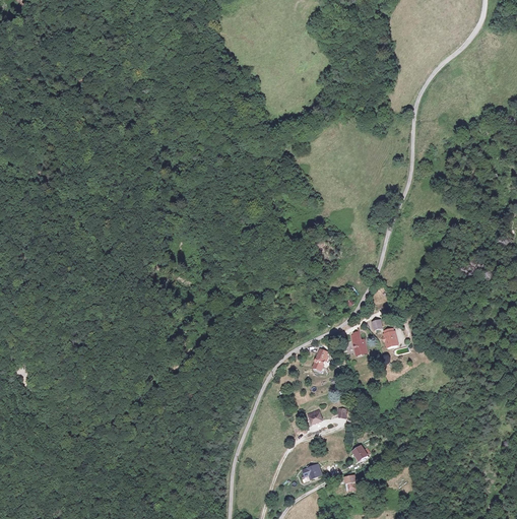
[(350,302),(345,297),(341,300),(346,306),(350,302)]
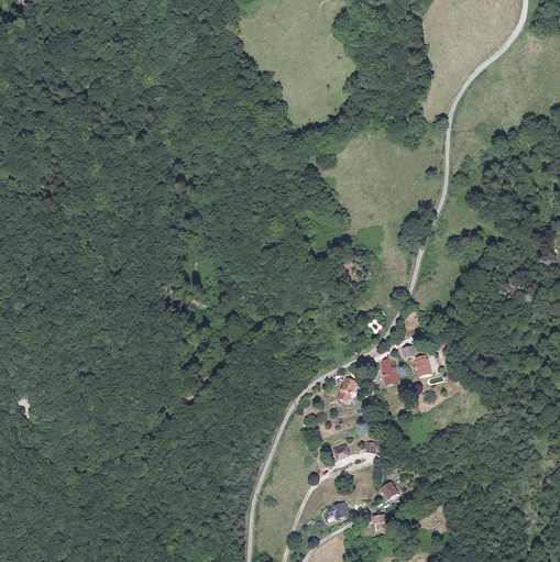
[(407,343),(398,345),(401,356),(409,354),(407,343)]
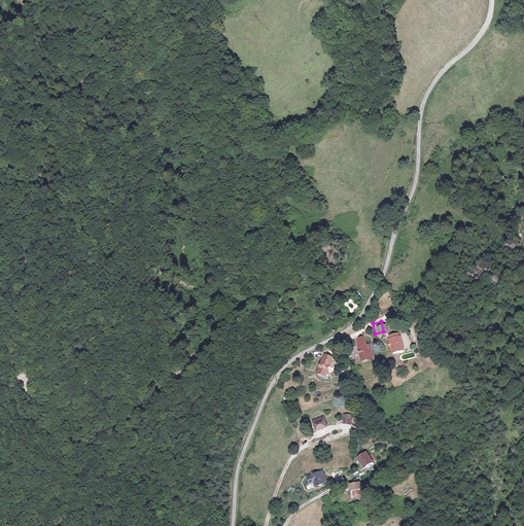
[(395,331),(383,335),(387,352),(399,349),(395,331)]
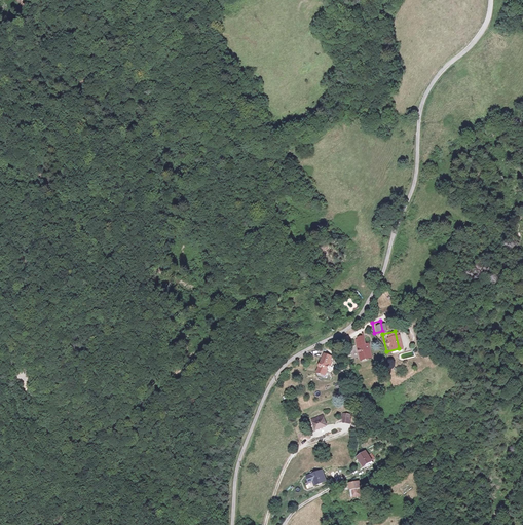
[(359,343),(357,335),(350,337),(357,361),(369,357),(364,342),(359,343)]
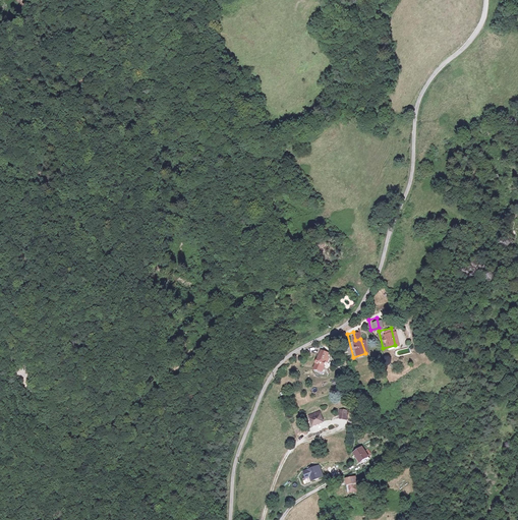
[(329,350),(318,347),(312,368),(324,371),(329,350)]
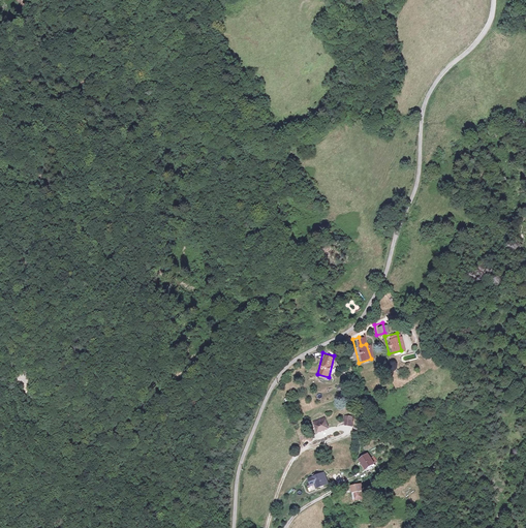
[(339,382),(333,384),(336,391),(342,389),(339,382)]
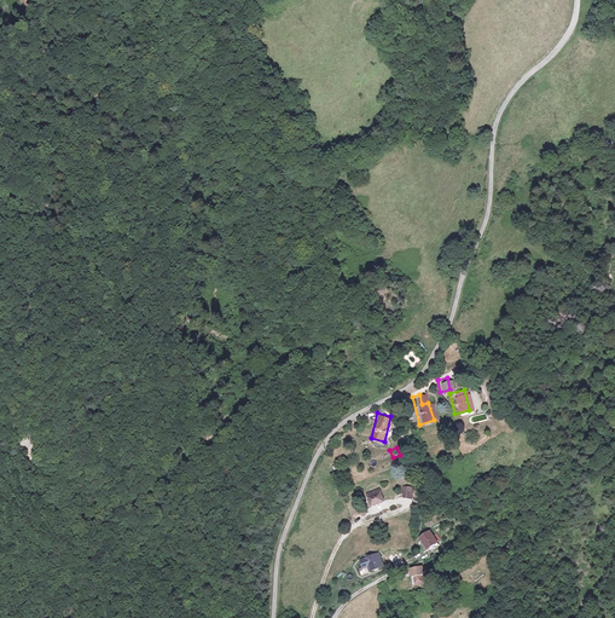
[(384,501),(378,486),(363,492),(369,507),(384,501)]
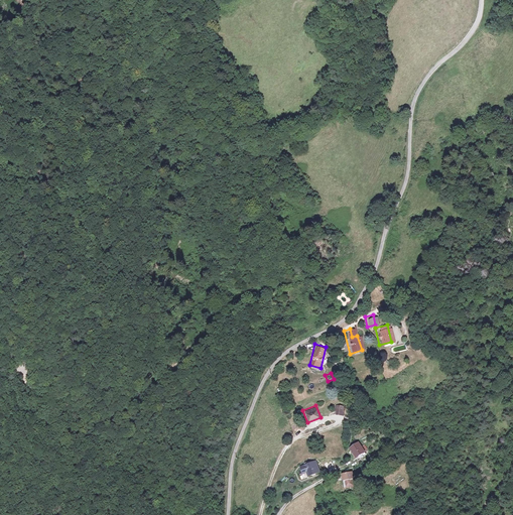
[(342,405),(334,405),(334,414),(342,414),(342,405)]
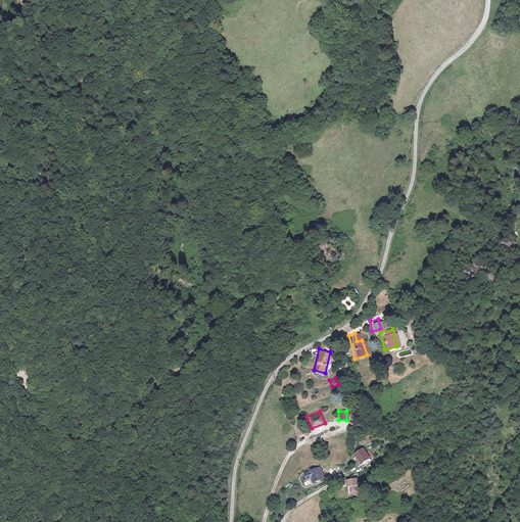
[(320,463),(300,470),(304,479),(311,477),(312,481),(325,476),(320,463)]
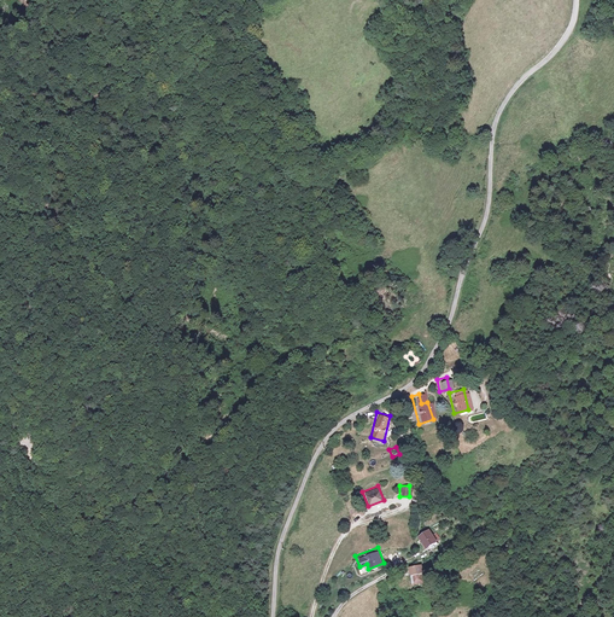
[(424,564),(409,566),(411,585),(427,581),(424,564)]
